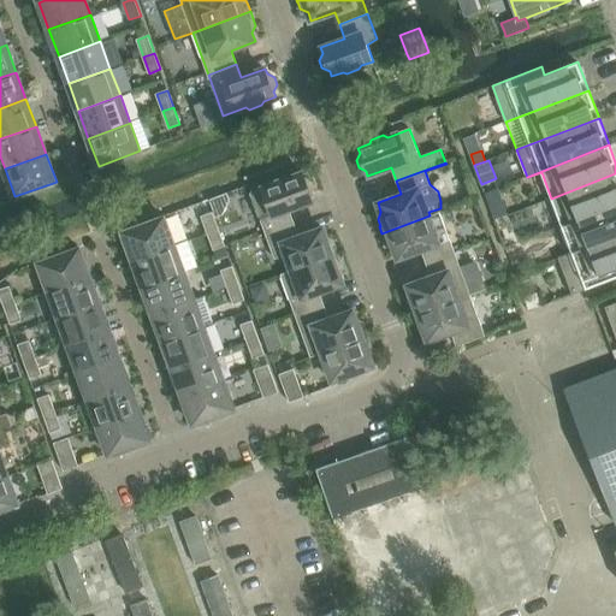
[(273,183),(253,191),(250,191),(266,234),(295,223),(290,209),(314,201),(312,196),(315,188),(313,182),(306,178),(303,172),(291,177),(288,175),(276,179),(273,183)]
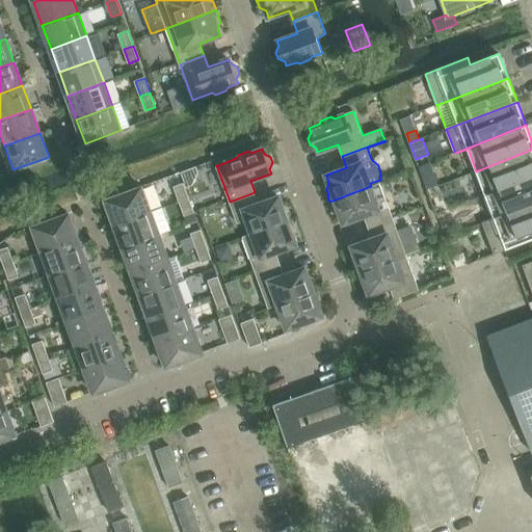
[(531,150),(476,171),(485,195),(531,177),(531,150)]
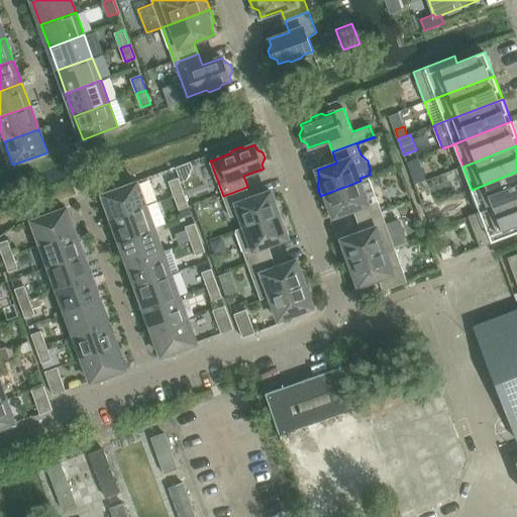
[(411,173),(418,170),(414,159),(407,162),(411,173)]
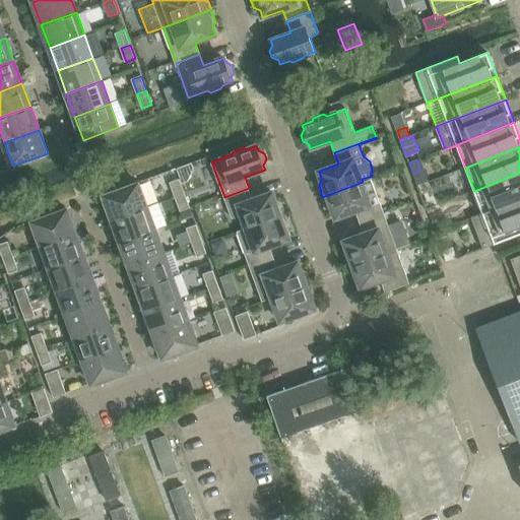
[(482,214),(519,199),(519,173),(474,191),(482,213),(482,214)]
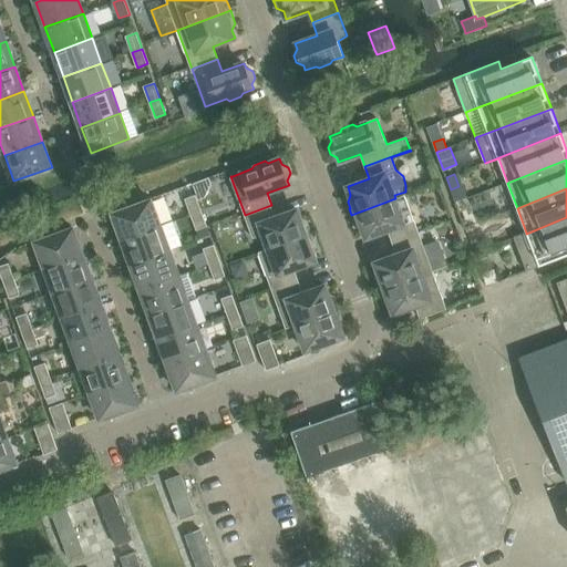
[(197,195),(186,199),(192,215),(202,210),(197,195)]
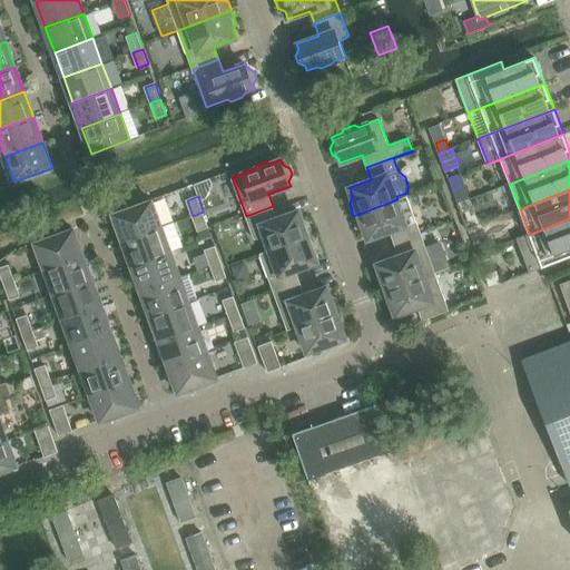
[(365,232),(369,239),(390,232),(394,244),(421,234),(408,196),(397,199),(353,216),(355,222),(356,222),(359,228),(365,232)]
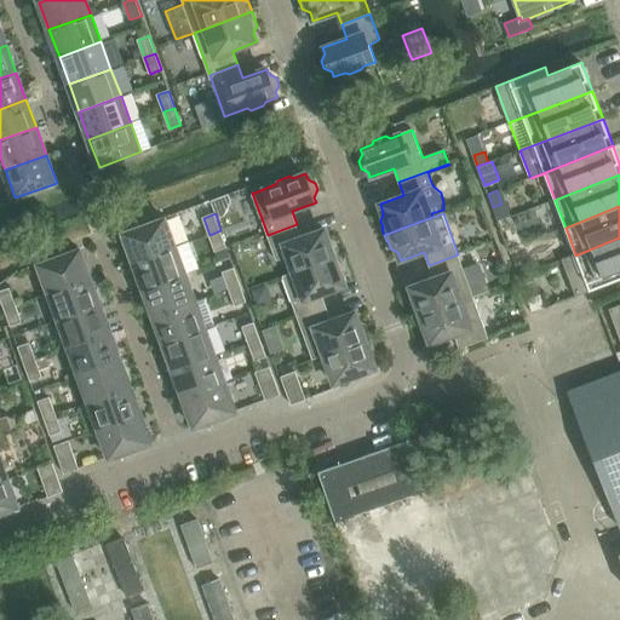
[(166,219),(164,219),(124,234),(135,262),(176,247),(166,219)]
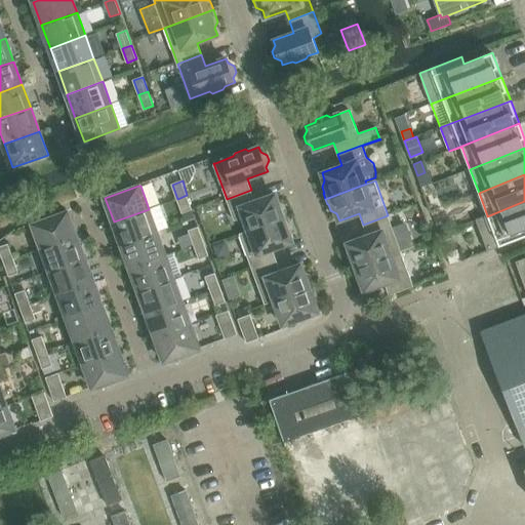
[(276,194),(255,201),(251,190),(227,199),(235,220),(244,217),(249,231),(289,216),(287,210),(285,205),(278,202),(276,194)]
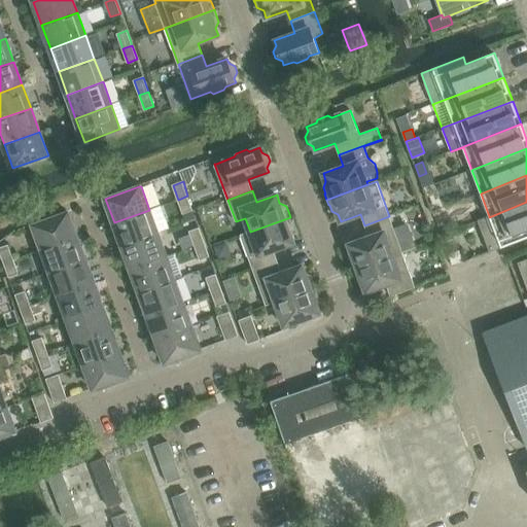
[(183,214),(192,210),(187,196),(178,200),(183,214)]
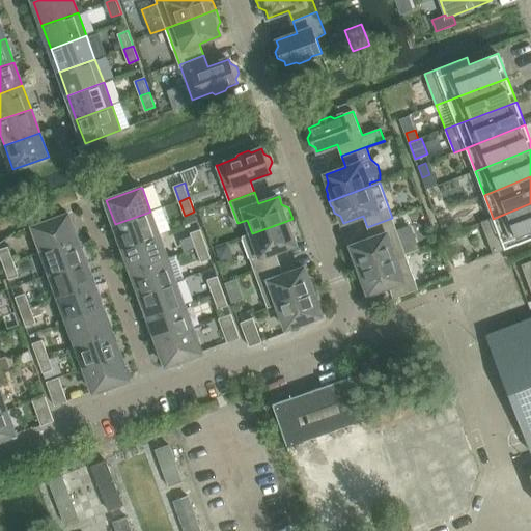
[(493,218),(481,222),(494,254),(530,239),(530,203),(493,219),(493,218)]
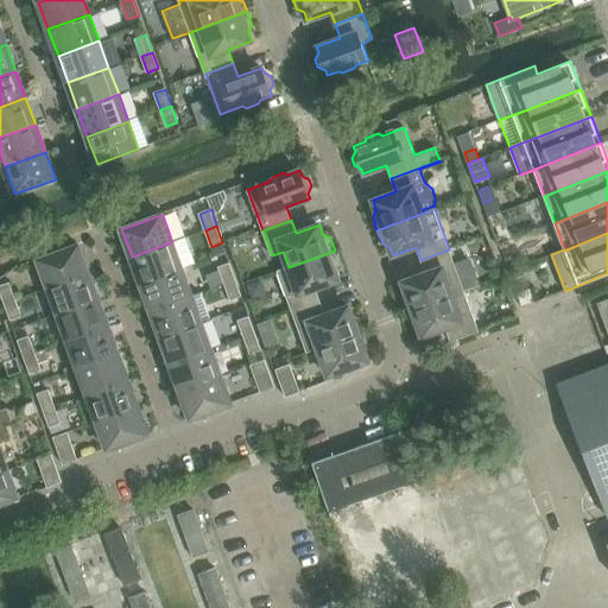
[(172,242),(132,257),(141,284),(182,268),(172,242)]
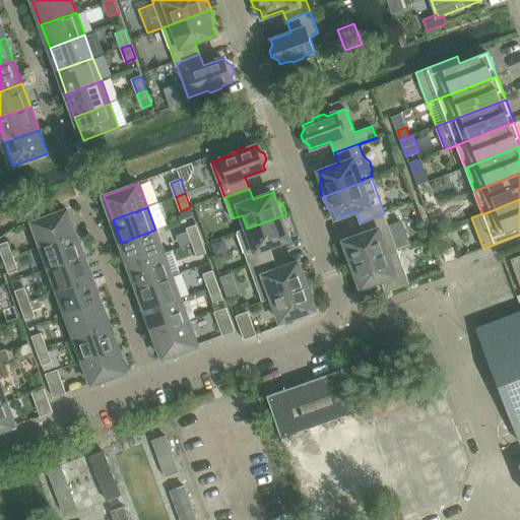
[(68,209),(33,222),(42,246),(76,233),(68,209)]
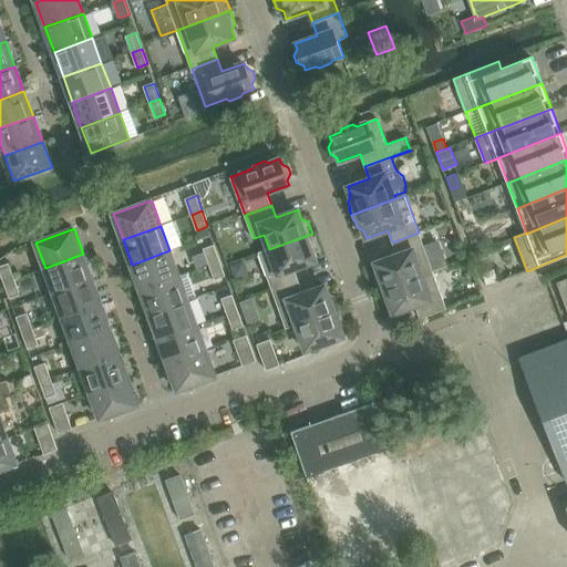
[(375,278),(378,284),(377,284),(379,290),(433,270),(419,233),(392,243),(398,255),(375,263),(378,271),(375,278)]
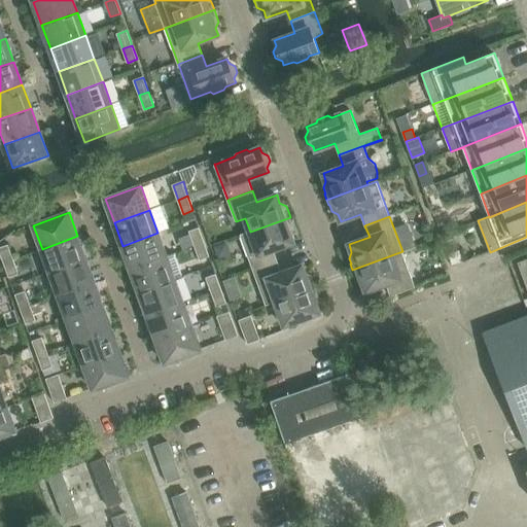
[(292,222),(290,217),(250,232),(241,235),(253,270),(278,261),(274,250),(294,243),(291,235),(294,229),(292,222)]
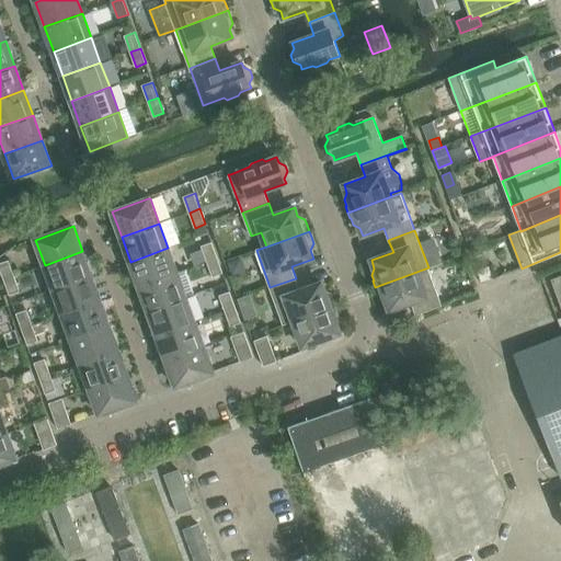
[(466,238),(464,239),(468,251),(470,250),(479,247),(474,235),(466,238)]
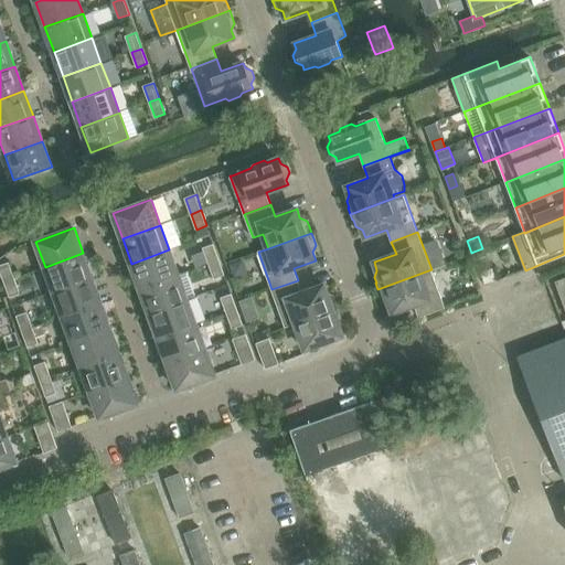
[(214,244),(203,248),(209,264),(220,259),(214,244)]
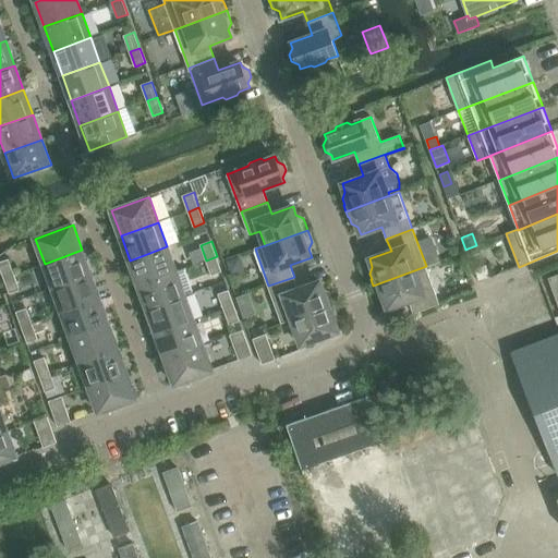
[(167,246),(130,261),(138,284),(177,271),(167,246)]
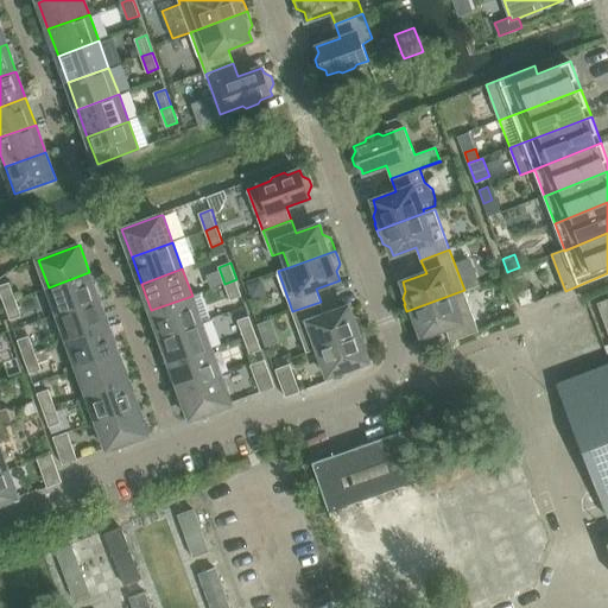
[(89,272),(49,287),(58,314),(99,299),(89,272)]
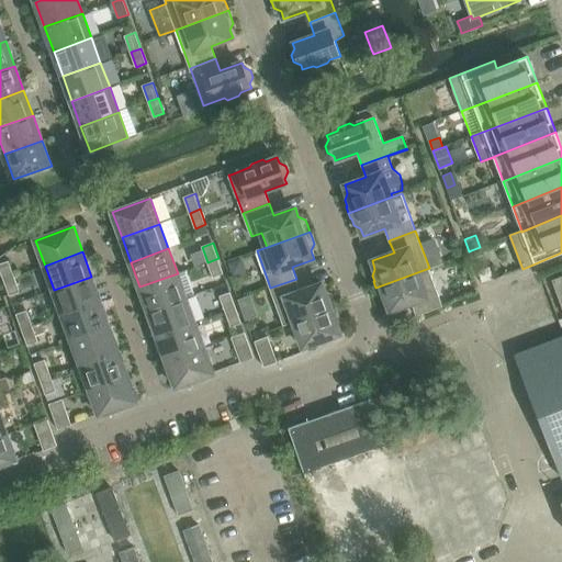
[(214,278),(224,273),(218,258),(208,262),(214,278)]
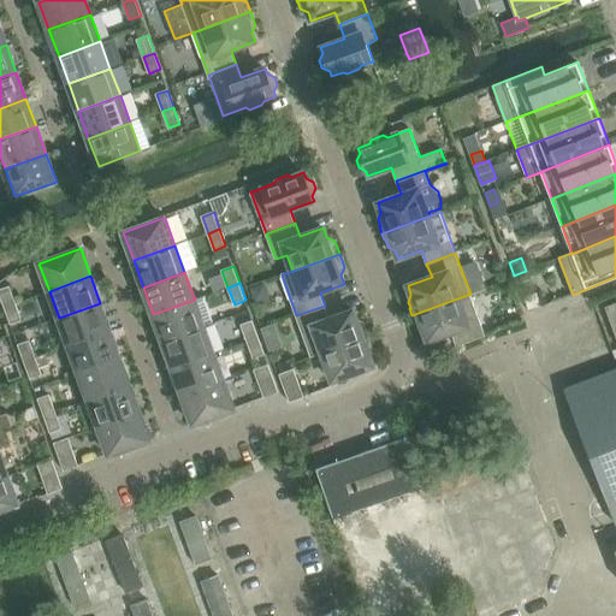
[(16,303),(10,286),(0,289),(0,294),(5,307),(16,303)]
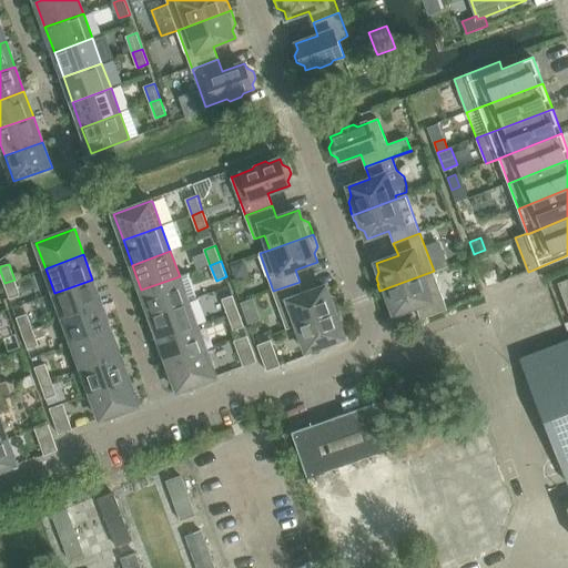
[(416,306),(422,320),(447,310),(434,271),(379,291),(383,297),(385,303),(392,306),(395,315),(416,306)]
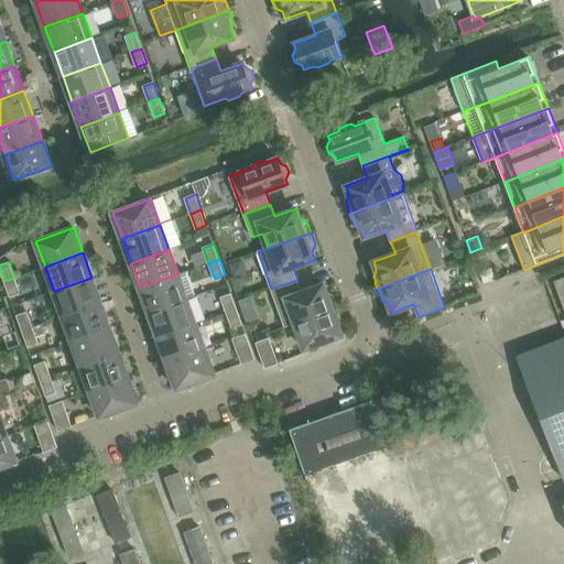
[(491,269),(480,273),(485,284),(496,280),(491,269)]
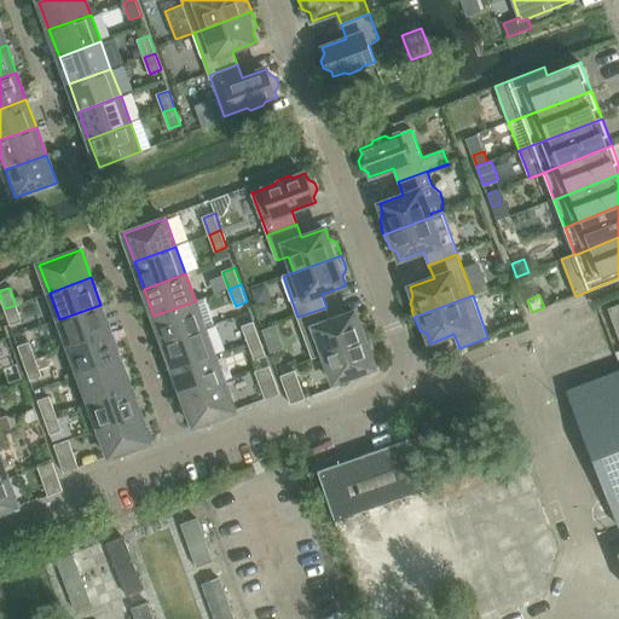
[(163,343),(206,328),(215,324),(206,298),(196,301),(154,316),(163,343)]
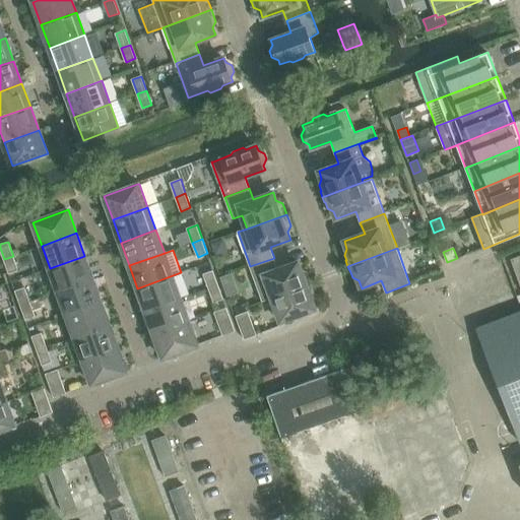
[(9,273),(18,269),(13,256),(4,259),(9,273)]
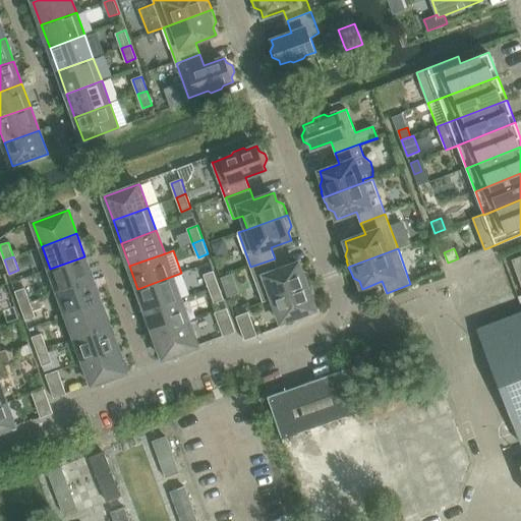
[(84,256),(50,269),(58,292),(94,279),(84,256)]
